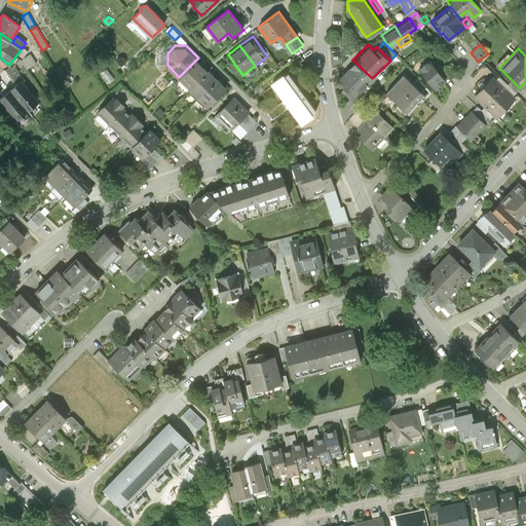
[(31,53),(21,60),(27,69),(37,63),(31,53)]
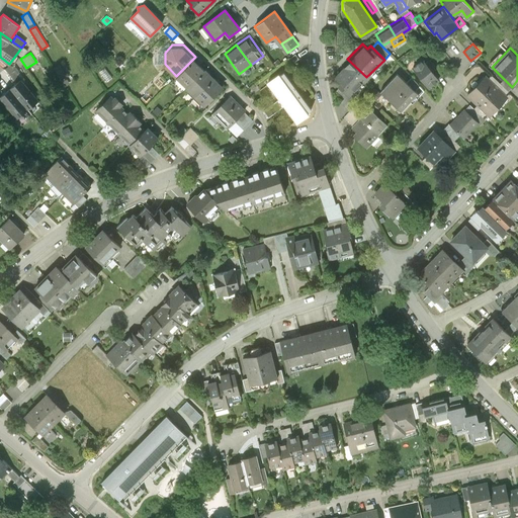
[(176,76),(187,87),(206,67),(195,57),(176,76)]
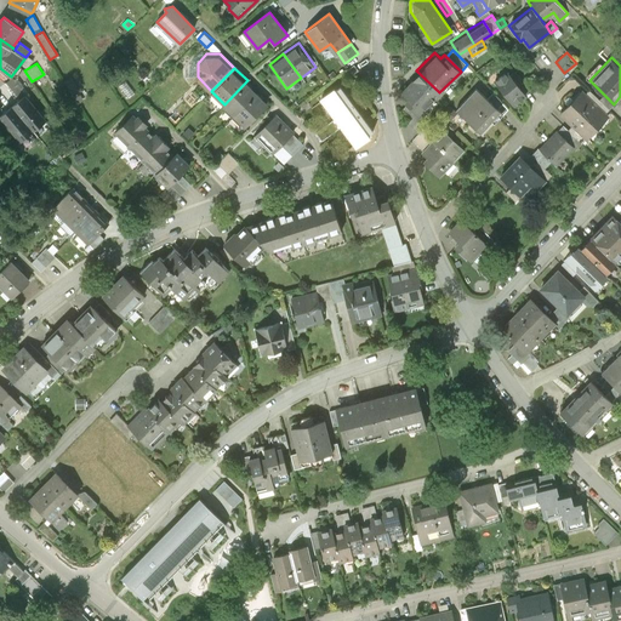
[(505,69),(493,79),(512,106),(525,96),(518,86),(510,74),(505,69)]
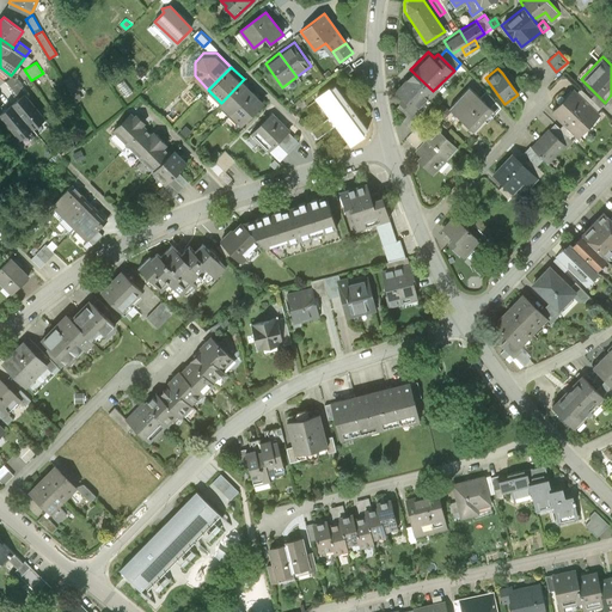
[(399,93),(396,98),(401,102),(410,111),(411,112),(433,91),(410,69),(393,87),(399,93)]
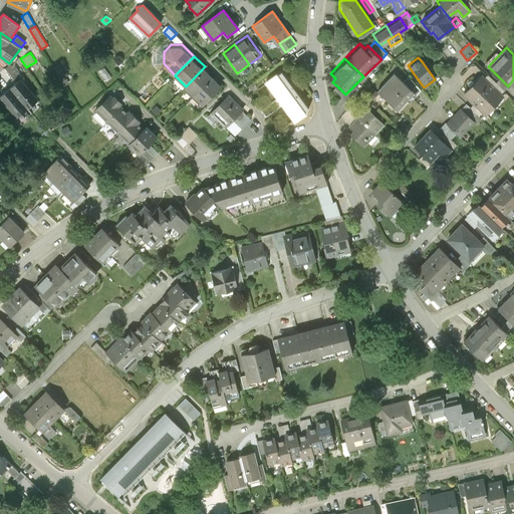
[(422,61),(429,71),(433,68),(432,66),(426,58),(422,61)]
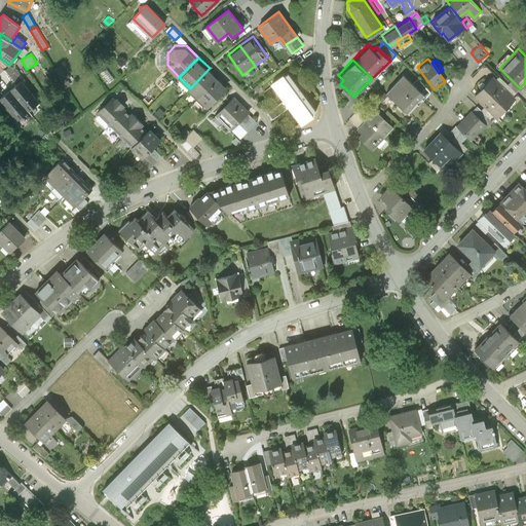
[(61,64),(54,68),(60,76),(66,72),(61,64)]
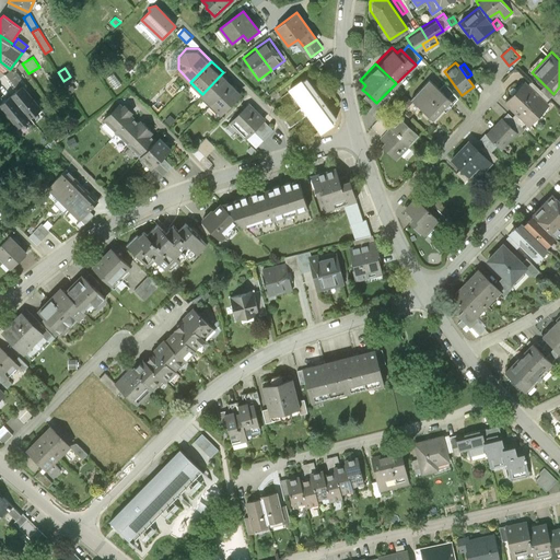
[(476,68),(470,72),(471,74),(475,78),(480,73),(476,68)]
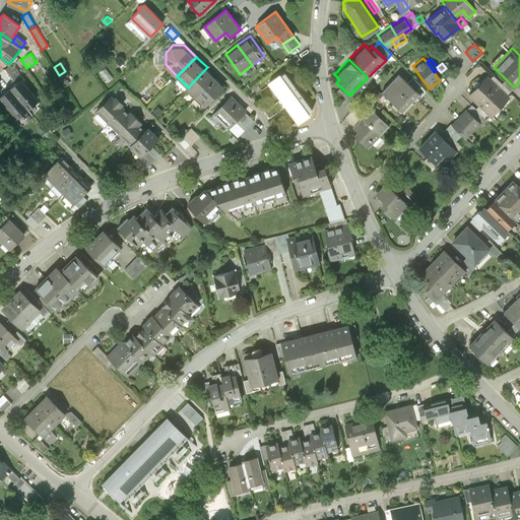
[(207,67),(188,87),(197,95),(215,75),(207,67)]
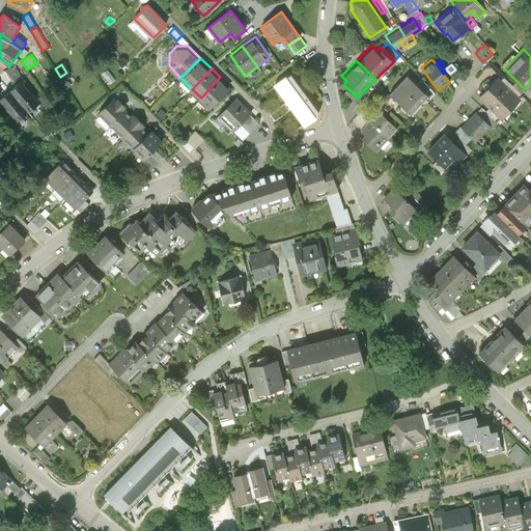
[(115,80),(108,70),(103,73),(110,83),(115,80)]
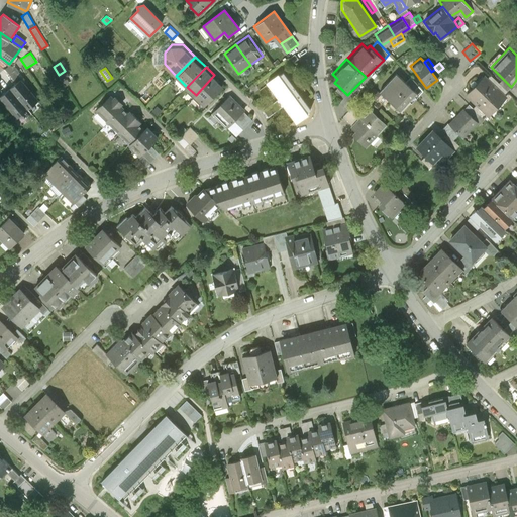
[(263,110),(266,113),(303,86),(301,83),(297,86),(286,70),(282,72),(280,69),(267,79),(280,97),(263,110)]
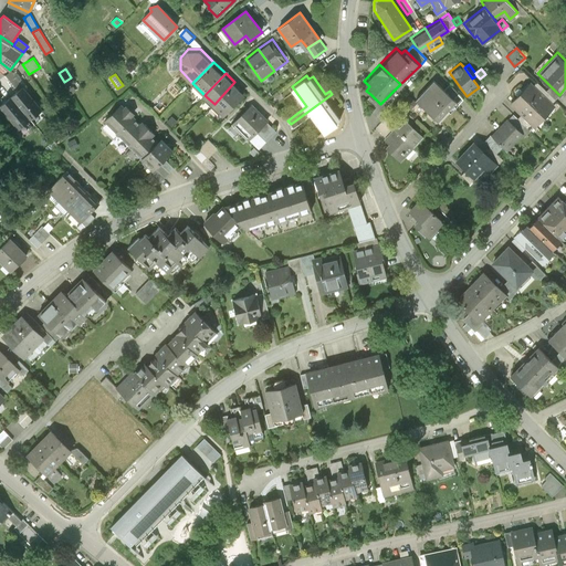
[(432,77),(422,87),(446,109),(454,100),(453,97),(443,88),(432,77)]
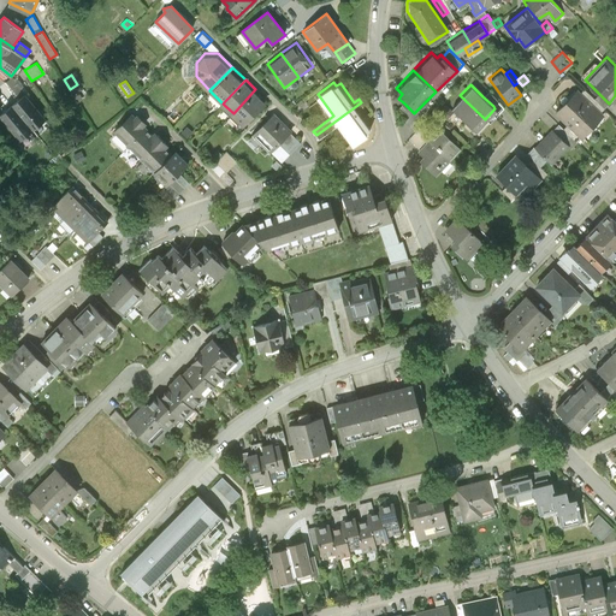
[(584,88),(580,93),(600,112),(604,108),(594,99),(584,88)]
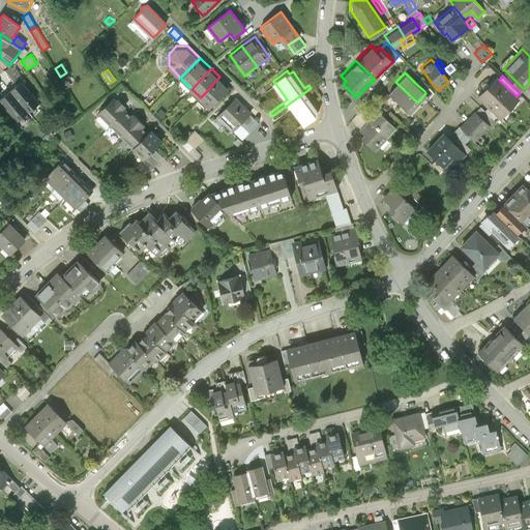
[(201,97),(210,107),(230,87),(219,77),(201,97)]
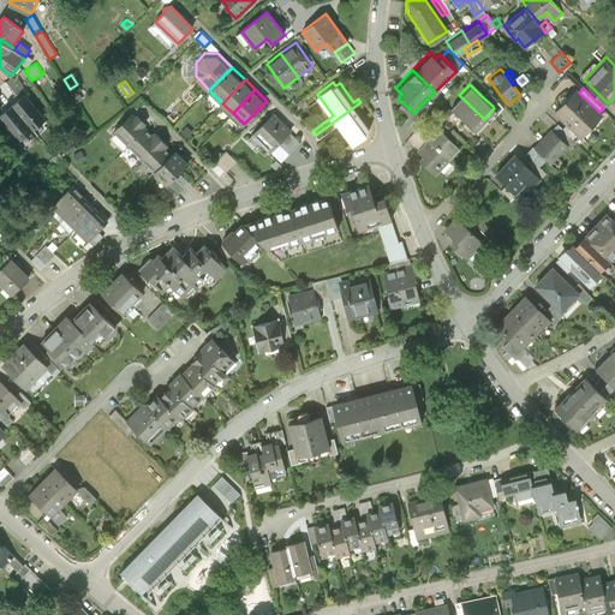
[(574,89),(553,113),(565,124),(579,137),(602,114),(599,112),(579,93),(574,89)]
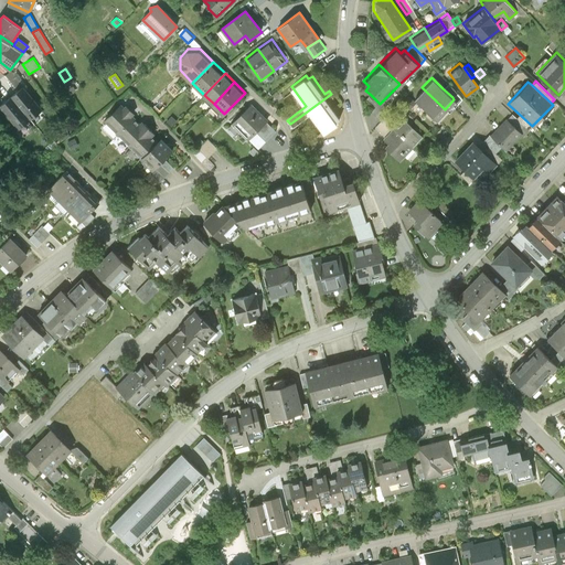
[(448,84),(443,88),(452,97),(456,93),(448,84)]
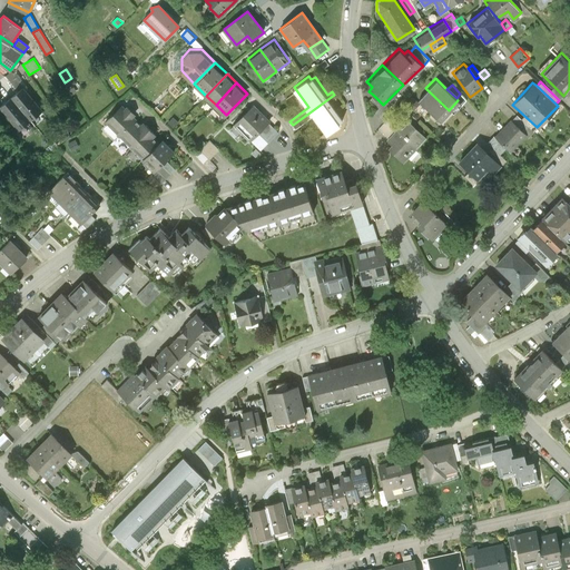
[(563,96),(554,87),(550,91),(559,100),(563,96)]
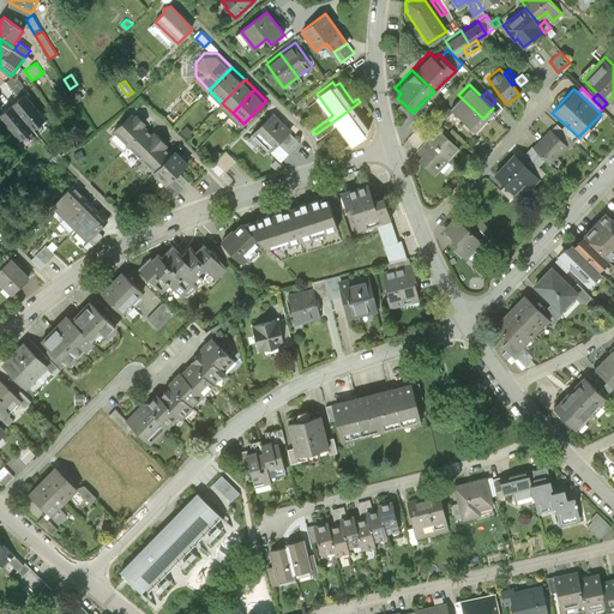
[(23,95),(11,106),(34,132),(47,121),(23,95)]
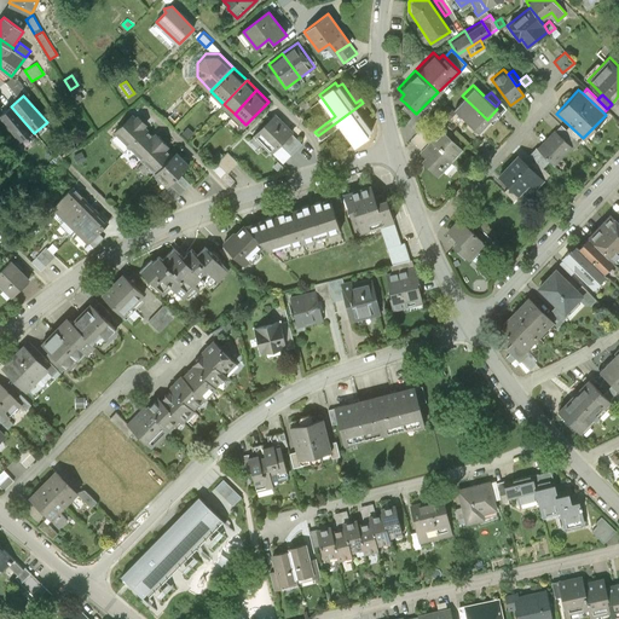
[(476,131),(487,120),(462,96),(452,106),(476,131)]
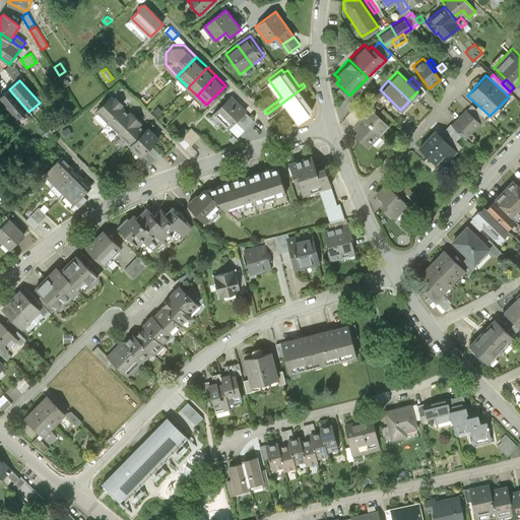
[(287,105),(301,122),(314,112),(312,110),(315,107),(304,92),(307,89),(305,86),(267,114),(269,118),(287,105)]
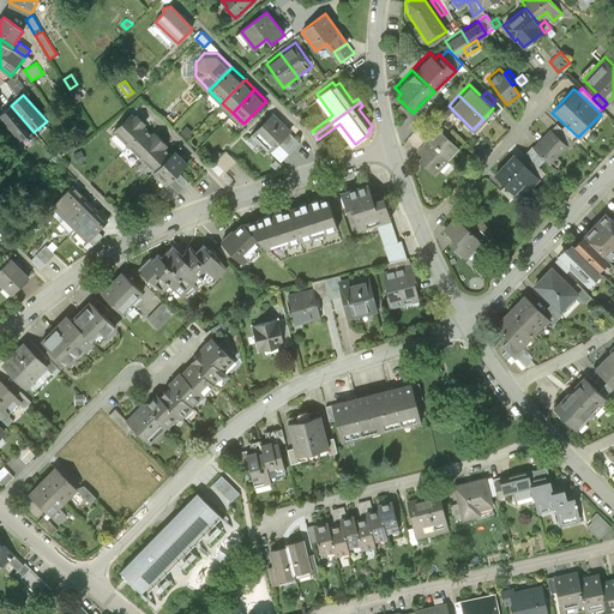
[(411,112),(402,102),(397,107),(407,116),(411,112)]
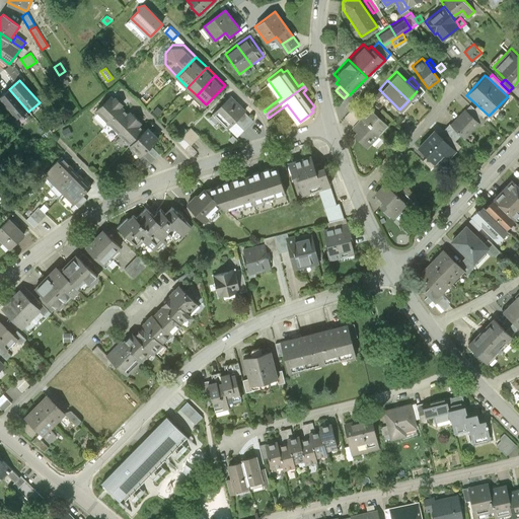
[(381,94),(375,88),(367,96),(370,99),(372,96),(375,100),(381,94)]
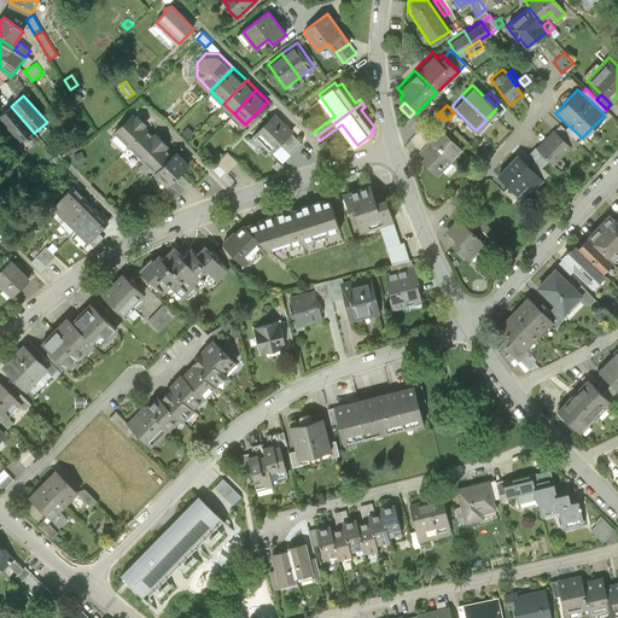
[(0,120),(22,144),(34,133),(11,106),(0,115),(0,120)]
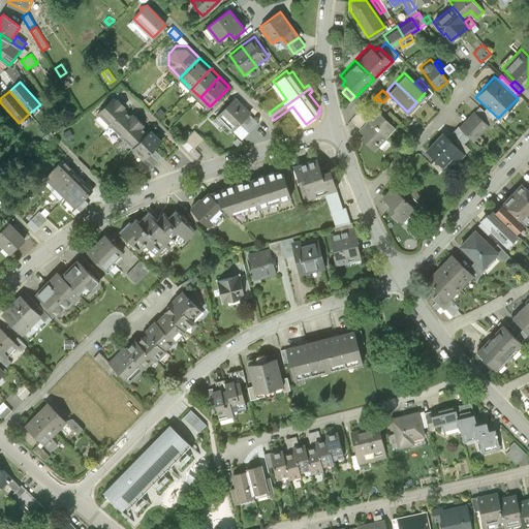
[(98,112),(112,124),(126,110),(124,107),(127,104),(119,97),(116,99),(113,96),(98,112)]
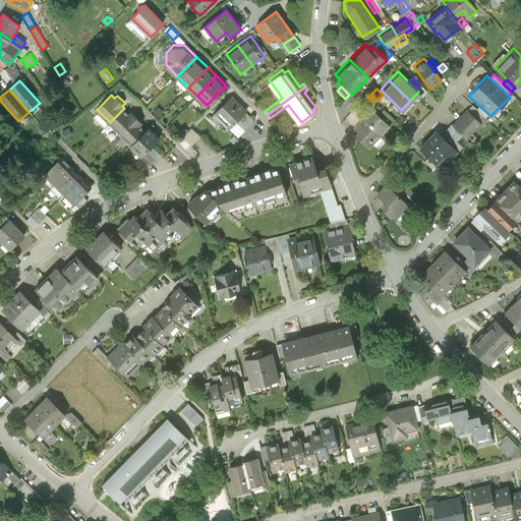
[(233,95),(214,114),(229,129),(237,121),(246,112),(248,110),(233,95)]
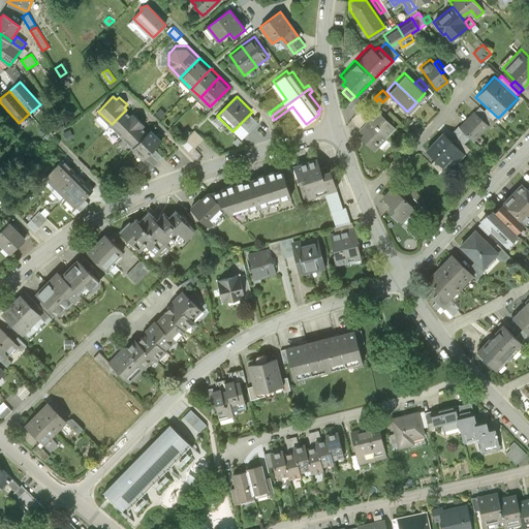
[(354,96),(350,100),(347,103),(356,114),(359,112),(364,105),(355,97),(354,96)]
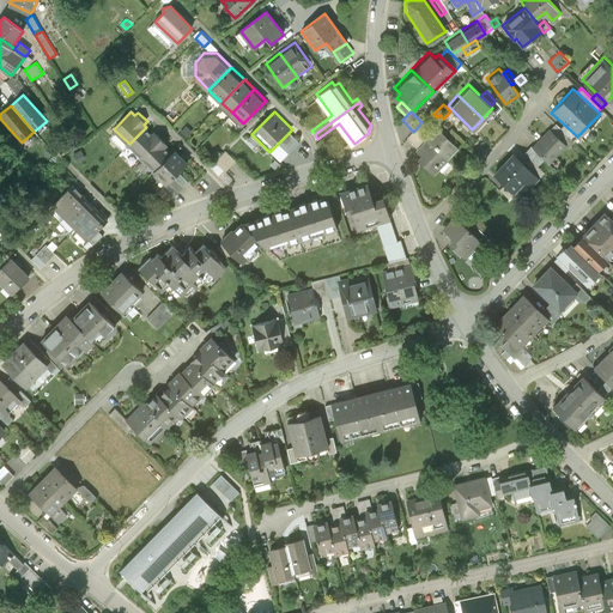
[(425,117),(434,126),(444,135),(449,129),(437,117),(434,114),(431,111),(425,117)]
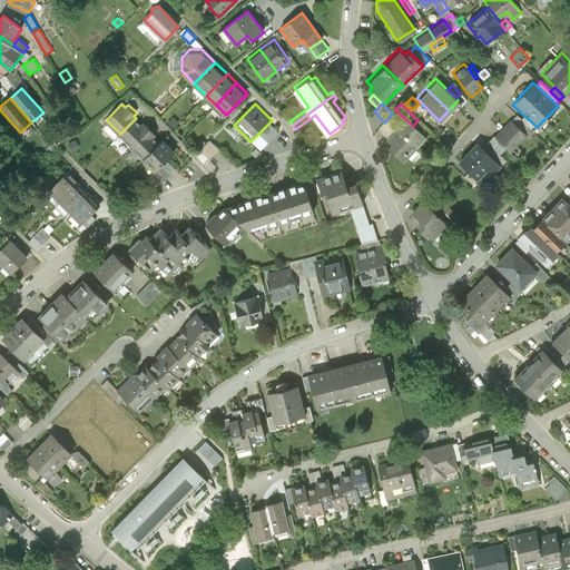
[(517,115),(511,120),(523,131),(529,126),(520,118),(517,115)]
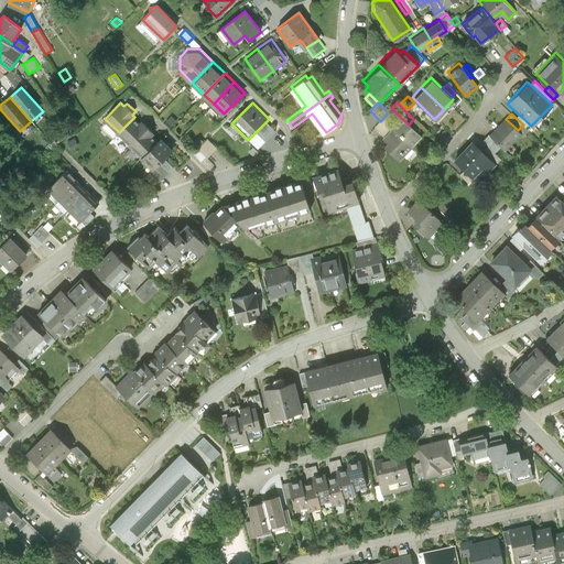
[(531,126),(518,114),(514,117),(523,125),(528,130),(531,126)]
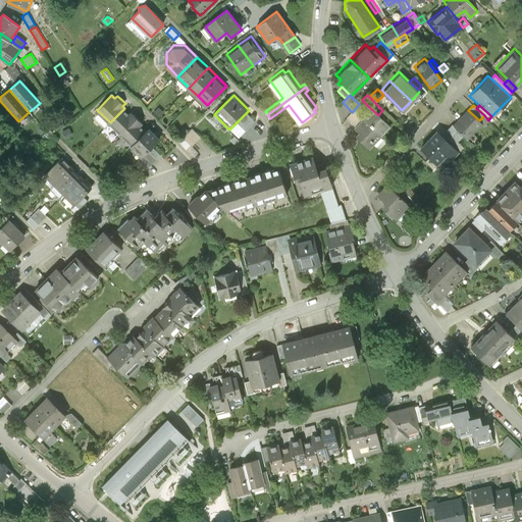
[(369,107),(360,116),(361,117),(380,136),(389,125),(378,115),(369,107)]
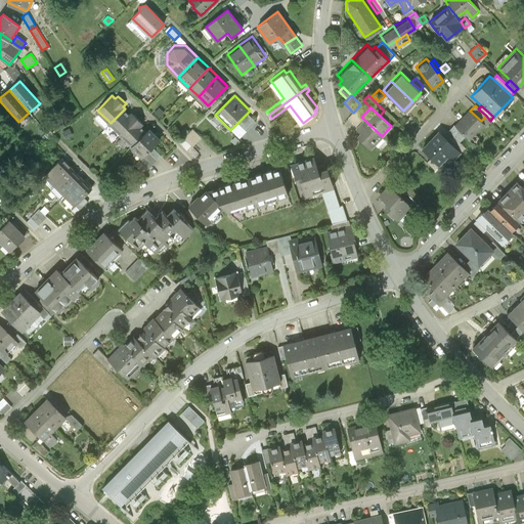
[(111,123),(121,133),(138,116),(133,110),(130,113),(125,108),(111,123)]
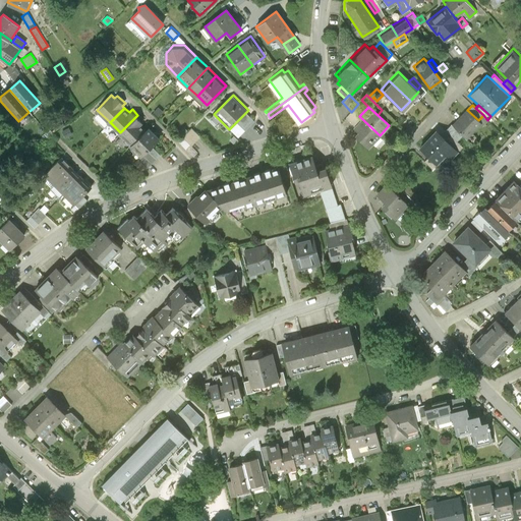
[(160,108),(155,112),(159,116),(164,112),(160,108)]
